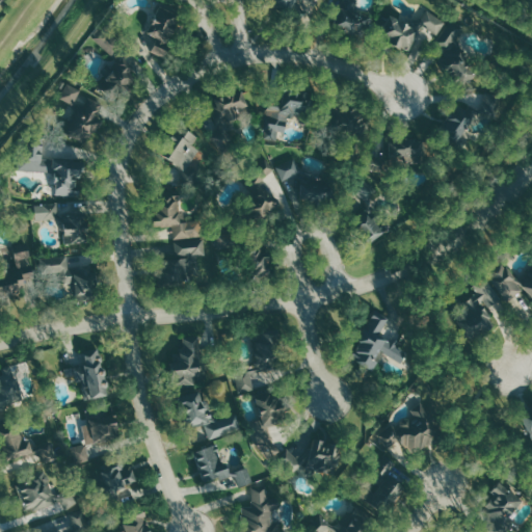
[(263,0),(298,23),(307,10),(294,2),(295,0),(263,0)]
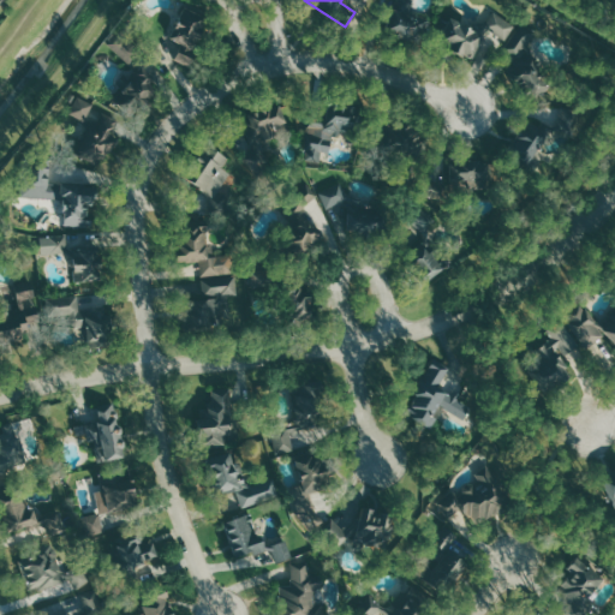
[(412,0),(406,13),(418,19),(421,15),(430,18),(416,48),(381,31),(395,0),(412,0)]
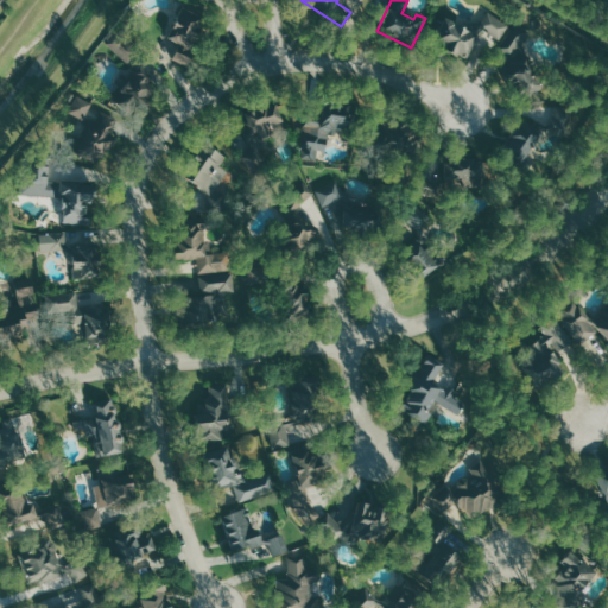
[(185,64),(171,57),(178,42),(165,36),(181,4),(208,17),(185,64)]
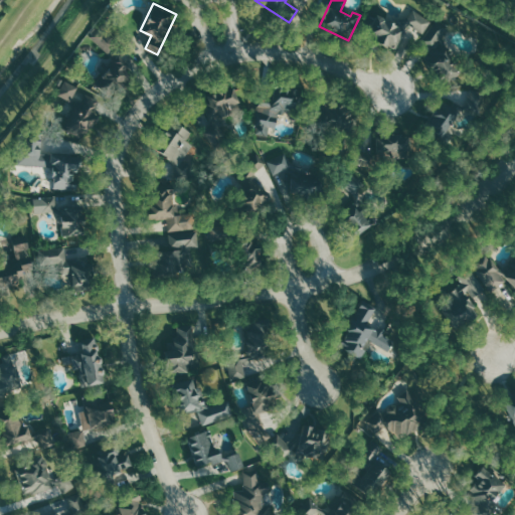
[(430,20),(421,33),(408,24),(403,27),(393,49),(365,35),(376,13),(394,22),(402,15),(406,18),(413,9),(430,20)]
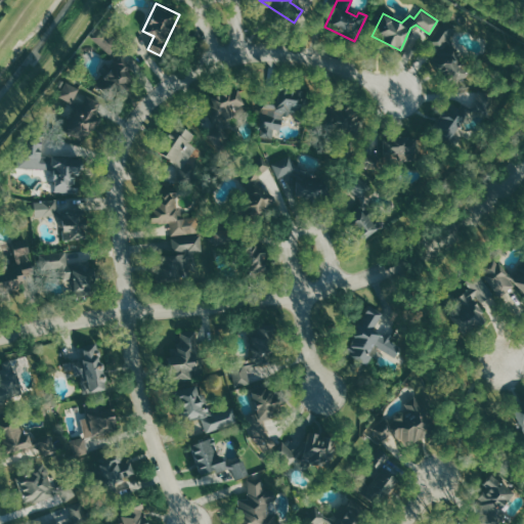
[(428,40),(443,18),(456,28),(449,37),(459,55),(469,60),(457,85),(437,75),(437,64),(432,61),(441,49),(428,40)]
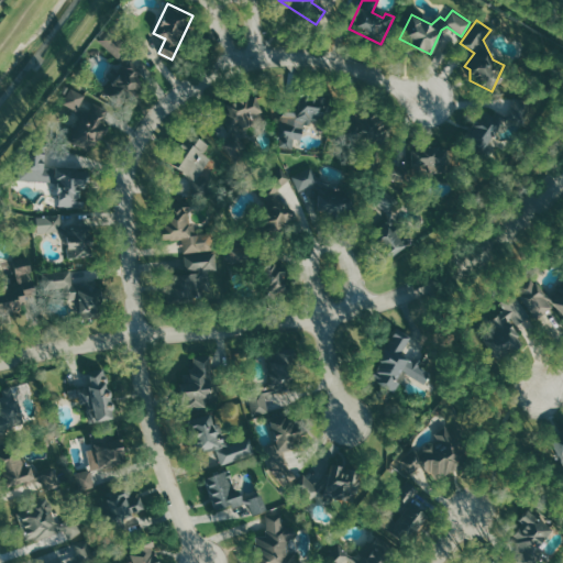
[(108,28),(130,46),(123,55),(141,69),(136,75),(142,81),(127,99),(108,83),(111,80),(105,75),(112,65),(117,69),(121,65),(117,56),(97,40),(108,28)]
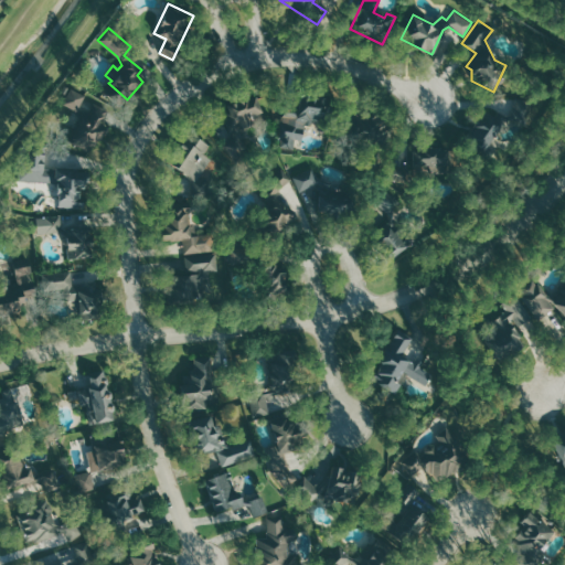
[(71,88),(63,104),(73,109),(80,118),(68,140),(91,151),(103,129),(94,125),(102,110),(95,107),(91,116),(78,108),(85,95),(71,88)]
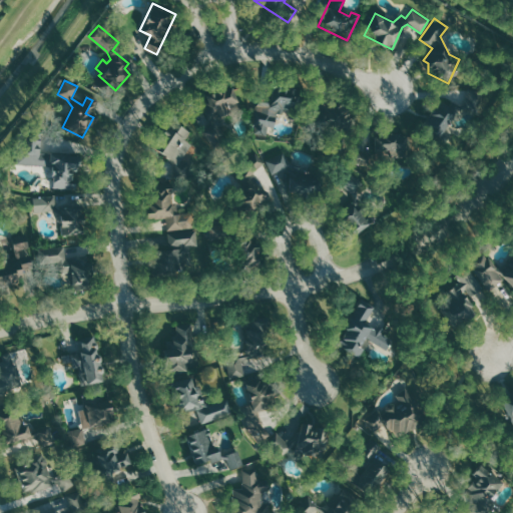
[(260,95),(258,104),(268,106),(267,113),(257,111),(252,132),(267,135),(272,113),(281,114),(282,111),(288,113),(287,118),(300,121),(307,90),(275,83),(272,98),(260,95)]
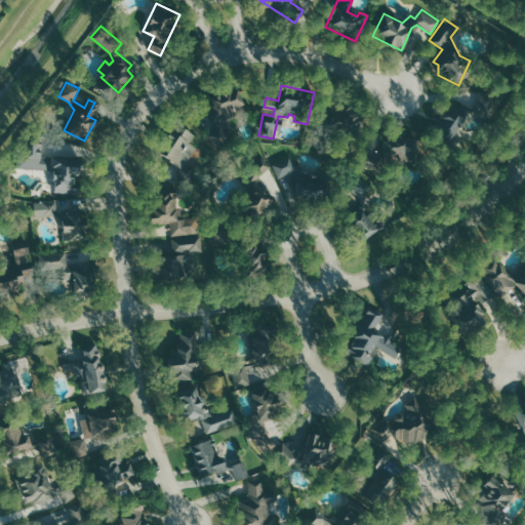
[(210,95),(211,99),(206,104),(213,122),(216,127),(206,134),(219,152),(233,142),(224,129),(228,126),(226,119),(246,112),(239,86),(232,88),(232,87),(216,91),(216,93),(210,95)]
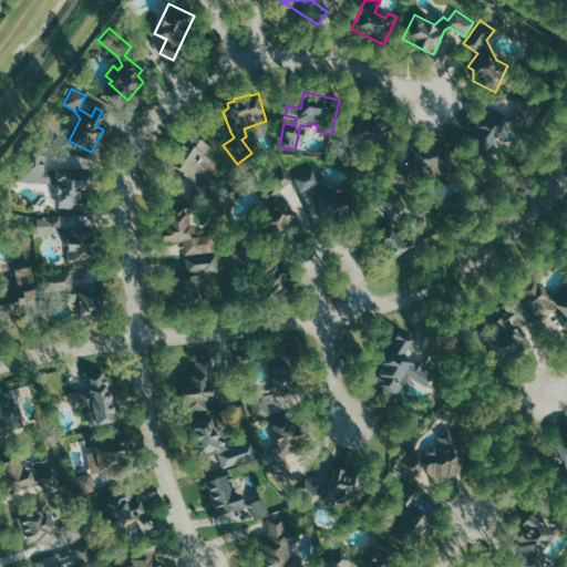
[(515,96),(534,102),(527,125),(506,119),(485,154),(464,141),(487,103),(512,110),(515,96)]
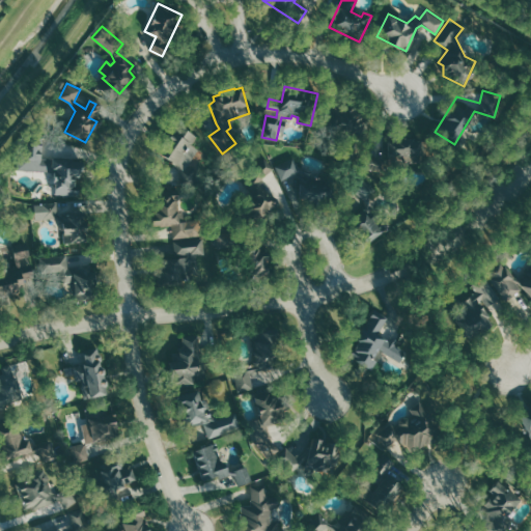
[(327,121),(331,110),(338,112),(352,93),(366,115),(342,133),(333,154),(312,144),(322,122),(327,121)]
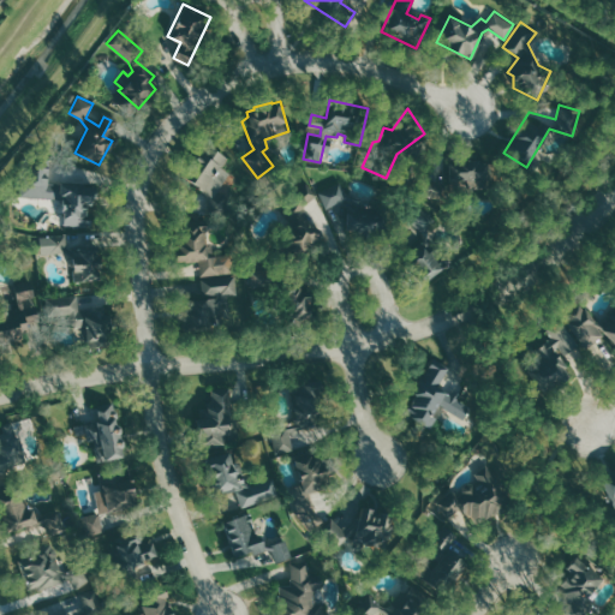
[(208,209),(230,209),(230,192),(215,192),(230,171),(222,166),(228,157),(213,147),(207,156),(198,151),(180,178),(208,196),(208,209)]
